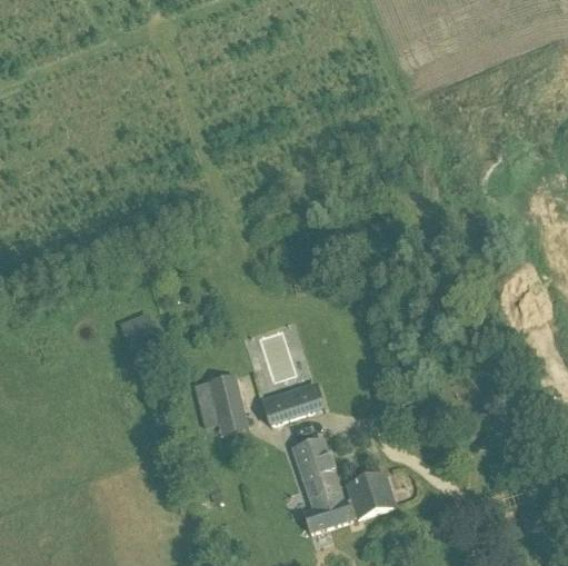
[(152,331),(146,316),(120,326),(127,343),(152,331)]
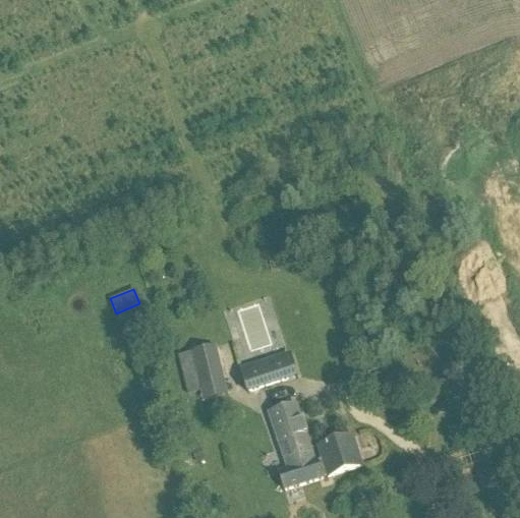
[(519,320),(509,324),(514,340),(519,337),(519,320)]
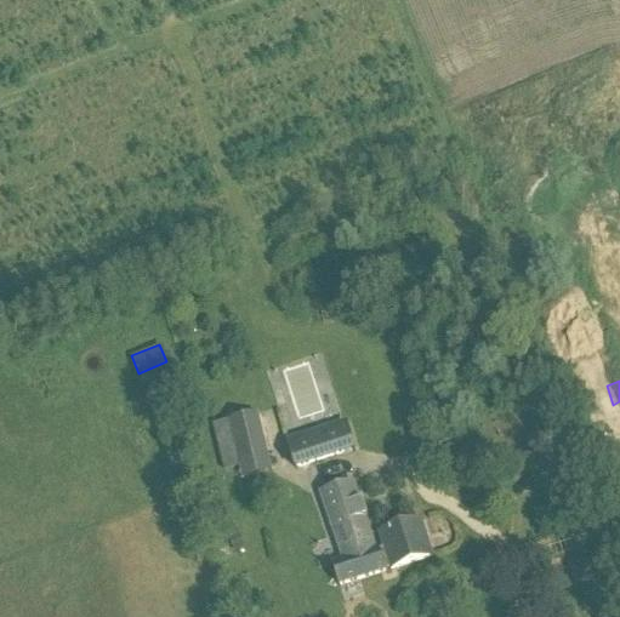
[(278,418),(286,452),(345,438),(337,405),(278,418)]
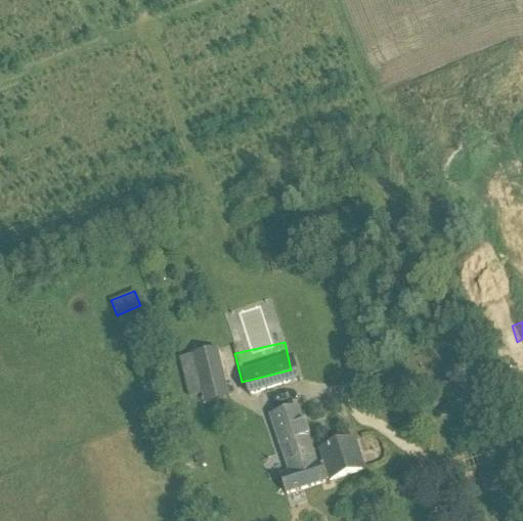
[(178,354),(188,395),(202,392),(204,401),(229,395),(217,345),(178,354)]
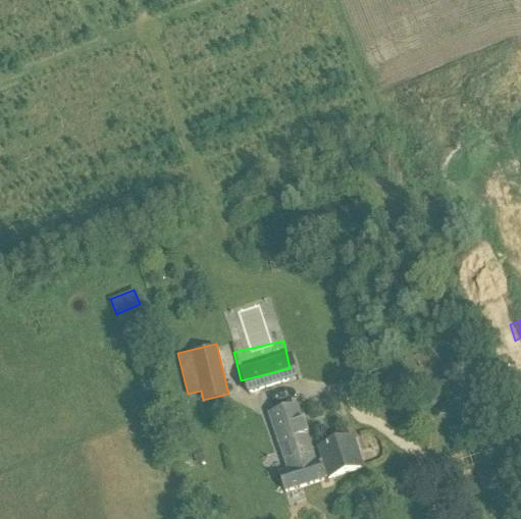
[(269,414),(288,471),(315,462),(297,405),(269,414)]
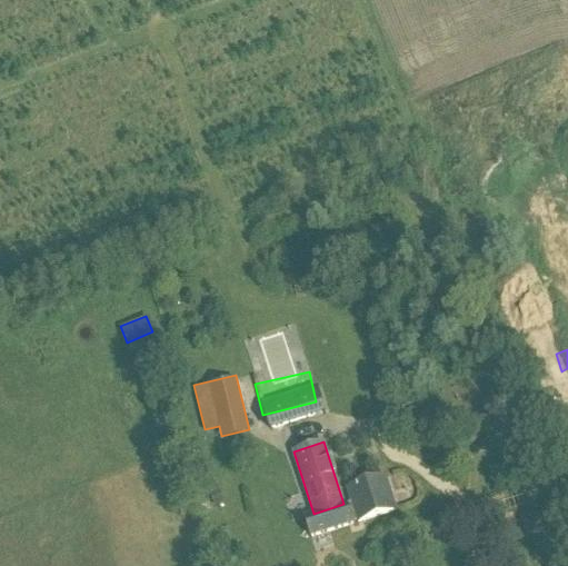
[(351,502),(344,504),(314,514),(305,516),(310,537),(396,509),(385,476),(347,488),(351,502)]
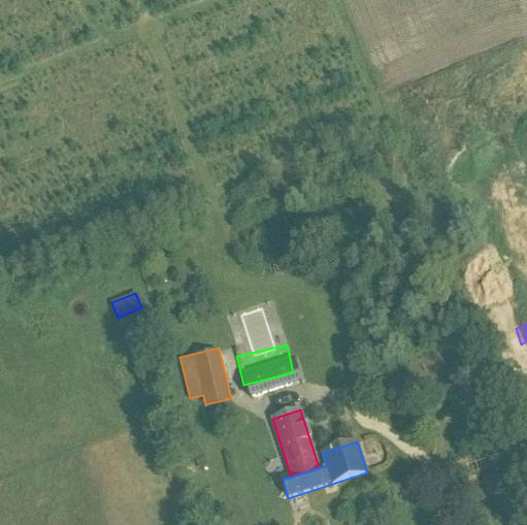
[(502,489),(497,472),(484,477),(490,493),(502,489)]
